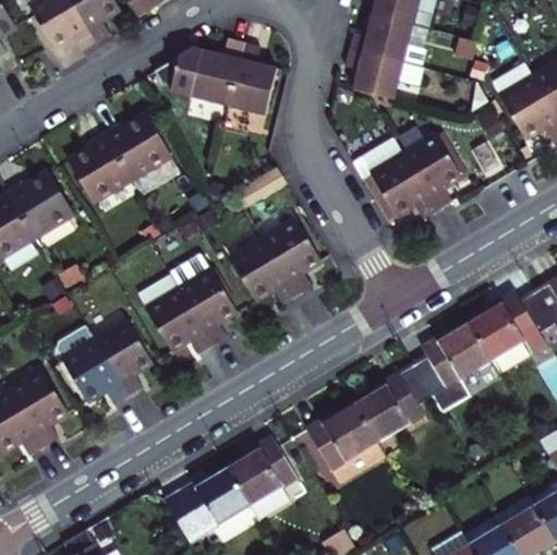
[(94,46),(67,0),(22,0),(53,51),(63,45),(72,39),(81,53),(94,46)]
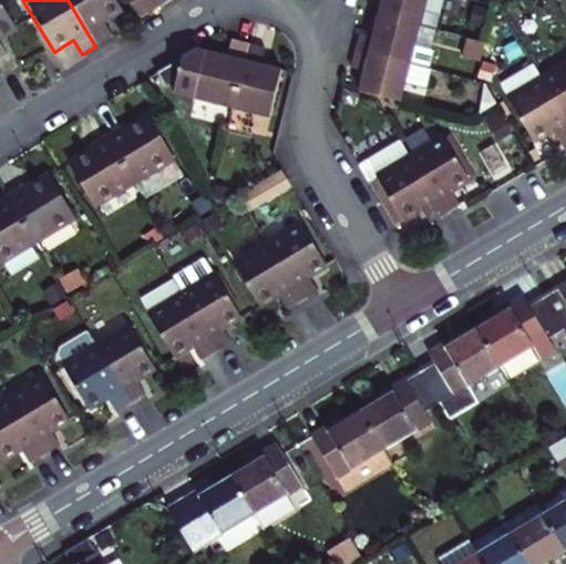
[(68,0),(95,47),(111,37),(102,22),(112,18),(122,11),(115,0),(68,0)]
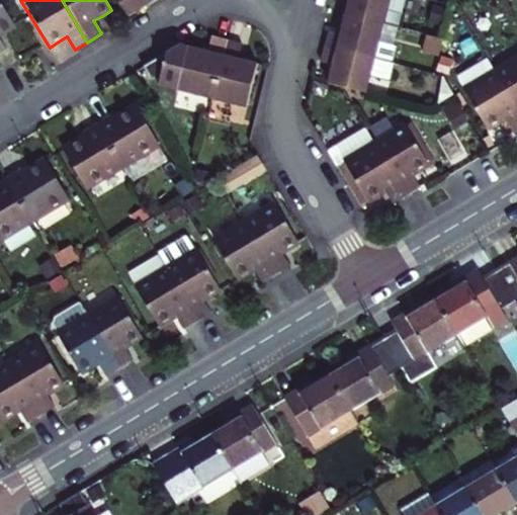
[(112,0),(124,20),(157,0),(112,0)]
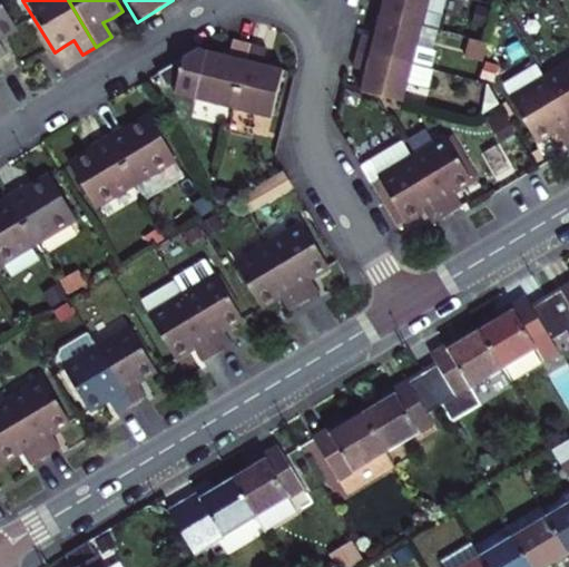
[(381,0),(379,13),(422,23),(439,28),(444,0),(381,0)]
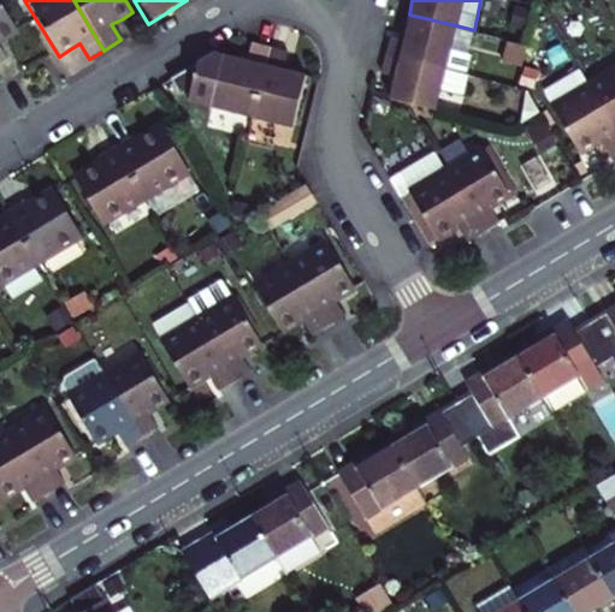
[(18,33),(0,4),(0,63),(6,59),(0,51),(0,43),(7,40),(18,33)]
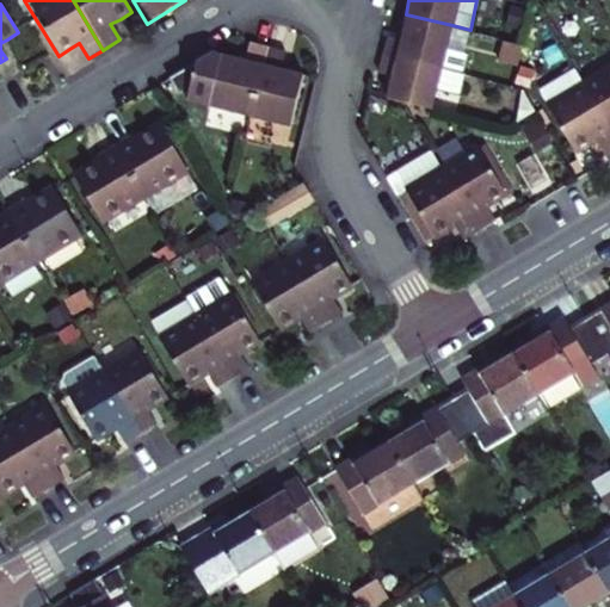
[(387,33),(382,51),(463,70),(467,51),(448,47),(453,25),(406,14),(400,37),(387,33)]
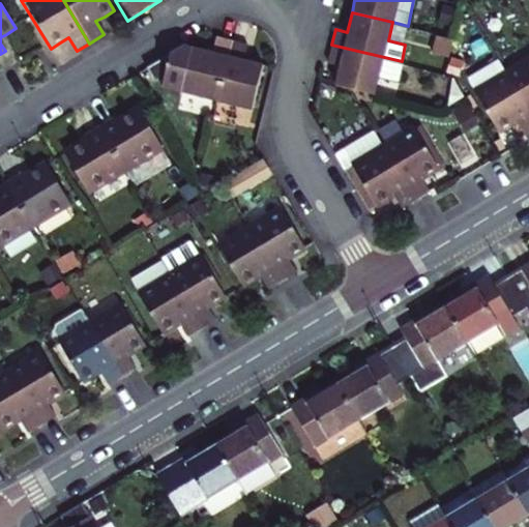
[(166,81),(221,97),(236,38),(222,33),(217,47),(207,45),(190,39),(180,46),(150,64),(155,72),(168,77),(166,81)]
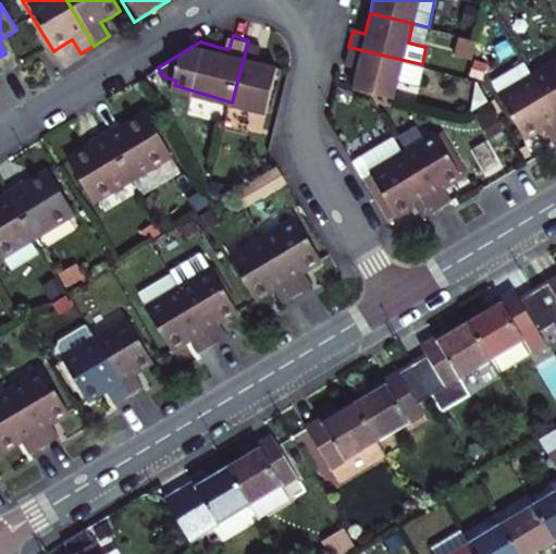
[(269,113),(272,100),(281,65),(260,60),(263,44),(254,41),(248,40),(232,102),(269,113)]
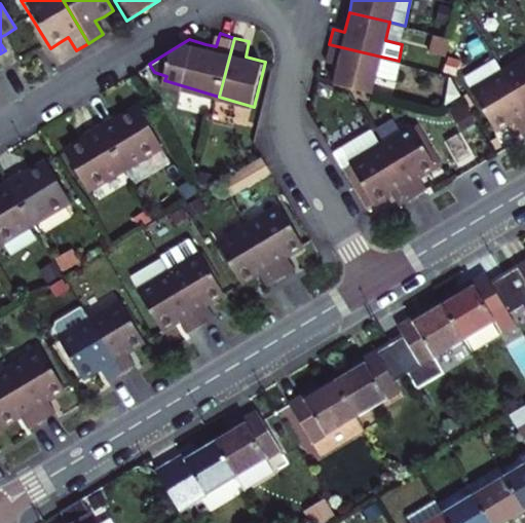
[(399,61),(329,44),(325,59),(337,62),(332,83),(347,86),(372,94),(376,75),(396,79),(400,62),(399,61)]
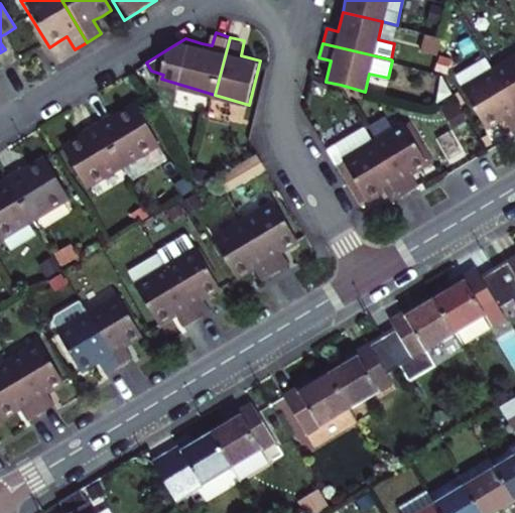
[(514,53),(494,68),(514,103),(514,53)]
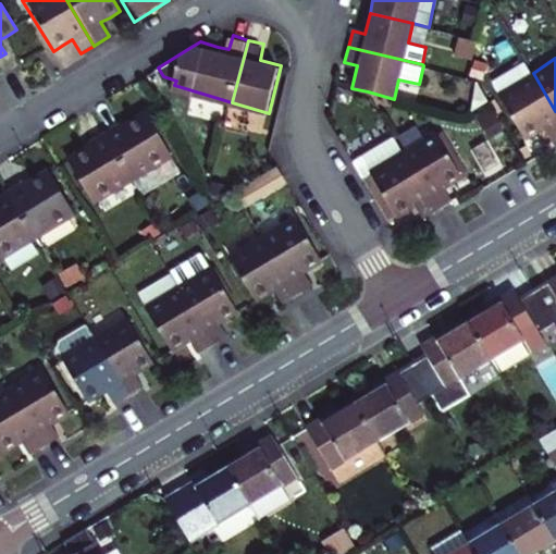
[(555,111),(533,73),(530,65),(494,85),(523,135),(532,131),(543,123),(552,137),(555,134),(555,111)]
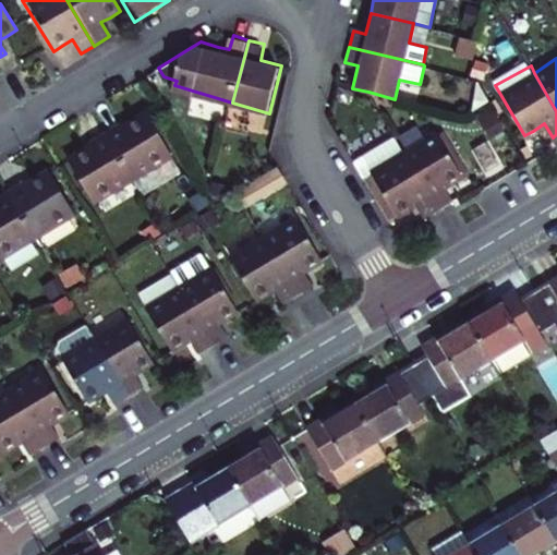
[(105,133),(132,179),(171,156),(147,112),(134,121),(122,128),(119,123),(105,133)]
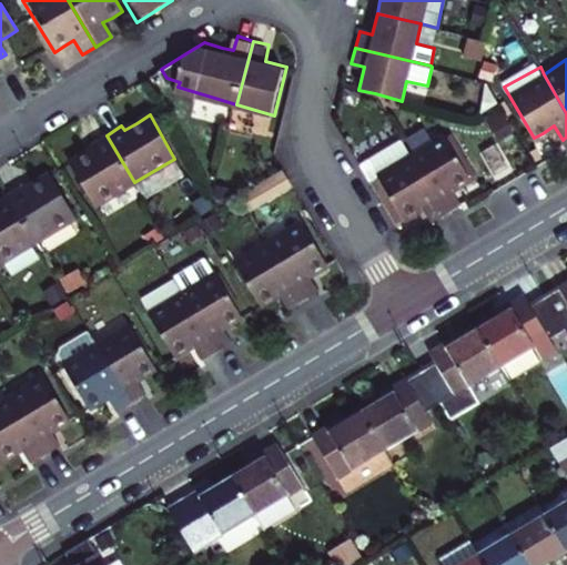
[(447,131),(442,134),(467,178),(472,174),(447,131)]
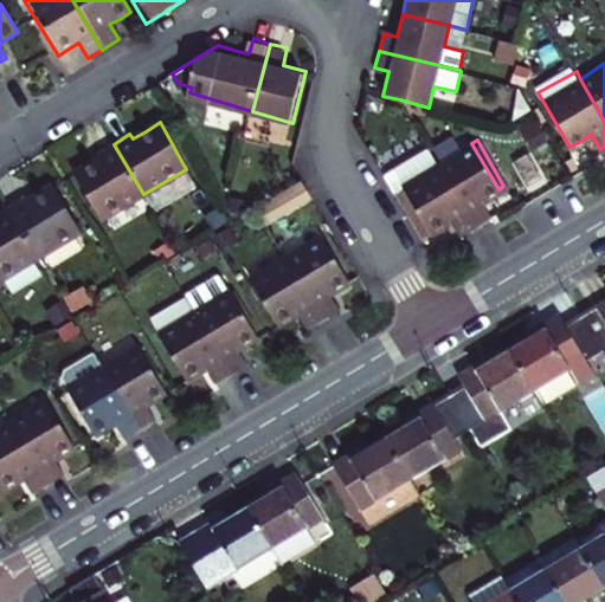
[(437,164),(472,225),(488,215),(480,201),(489,195),(499,189),(471,143),(437,164)]
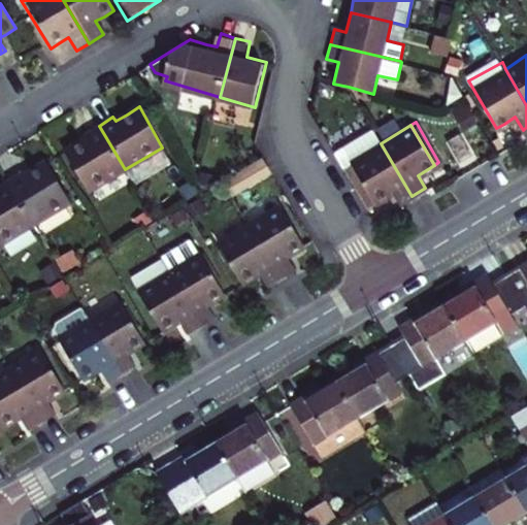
[(89,191),(125,169),(99,126),(85,134),(87,138),(80,141),(65,152),(89,191)]
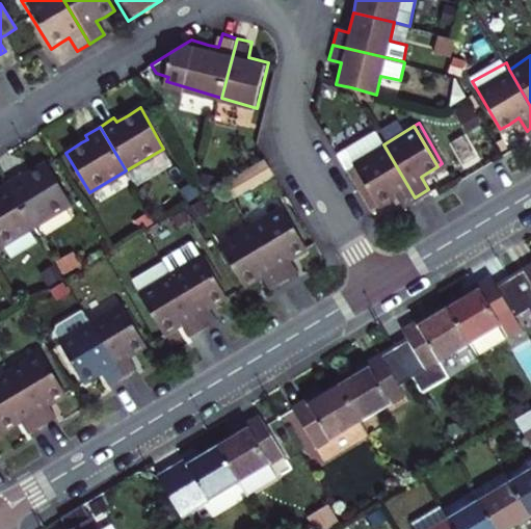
[(375,130),(335,155),(343,168),(383,144),(375,130)]
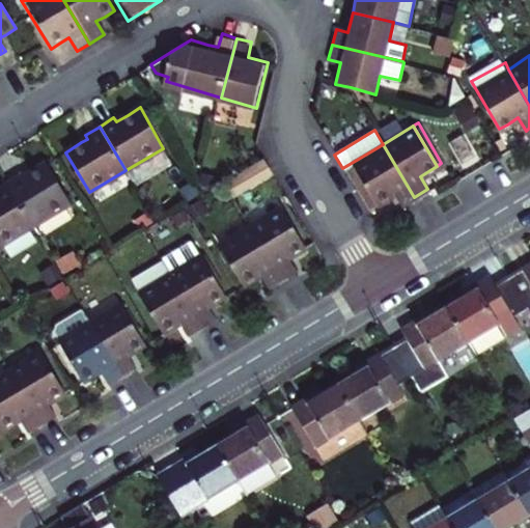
[(400,205),(414,197),(383,144),(342,168),(367,207),(383,198),(392,193),(400,205)]
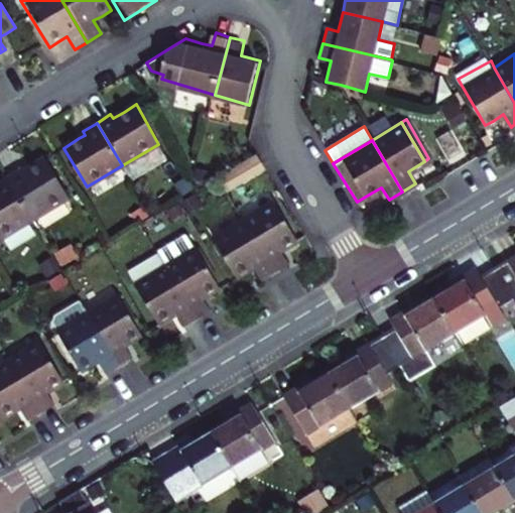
[(256,150),(217,174),(227,189),(265,166),(256,150)]
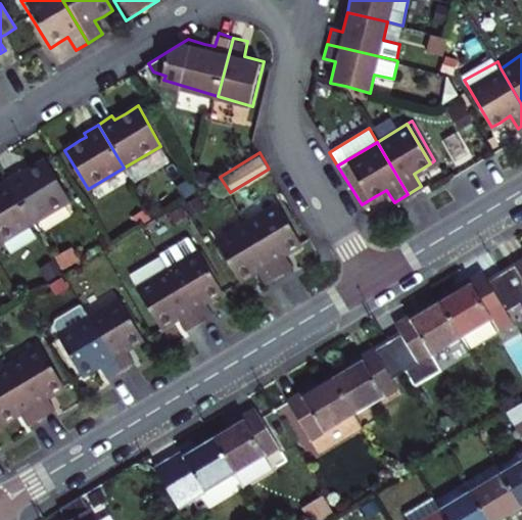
[(8,178),(34,222),(69,200),(46,160),(36,168),(26,174),(22,170),(8,178)]
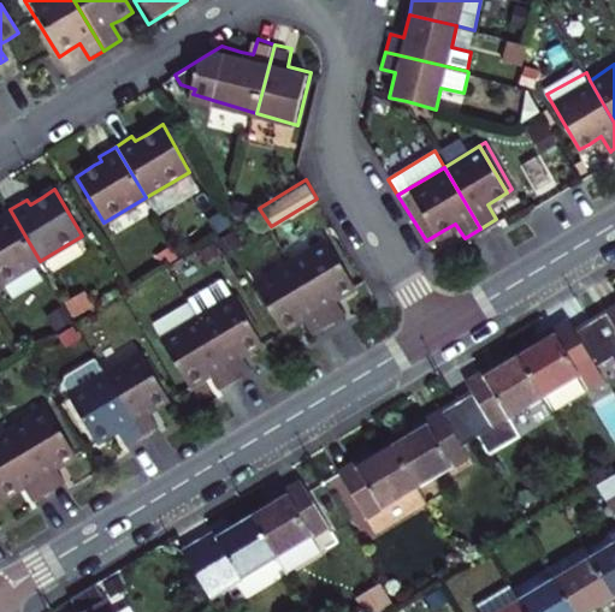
[(0,284),(40,261),(10,209),(0,214),(0,284)]
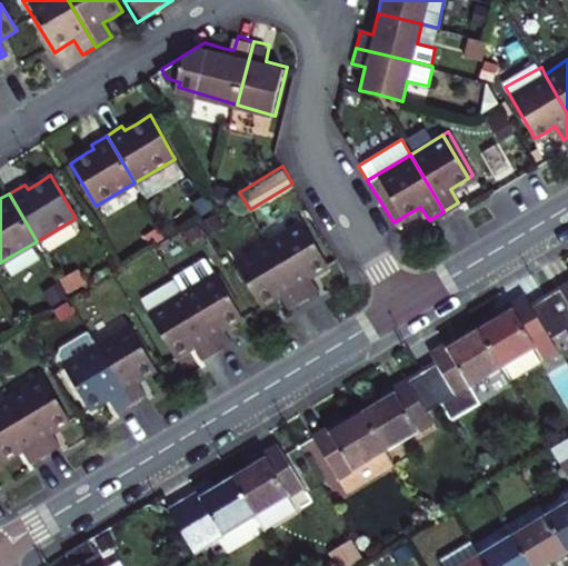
[(301,220),(268,240),(302,297),(317,289),(308,276),(319,268),(327,264),(301,220)]
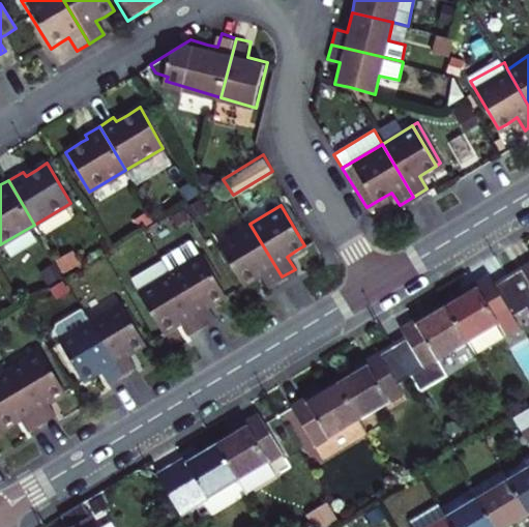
[(267,286),(282,276),(250,224),(218,242),(242,283),(251,277),(258,272),(267,286)]
